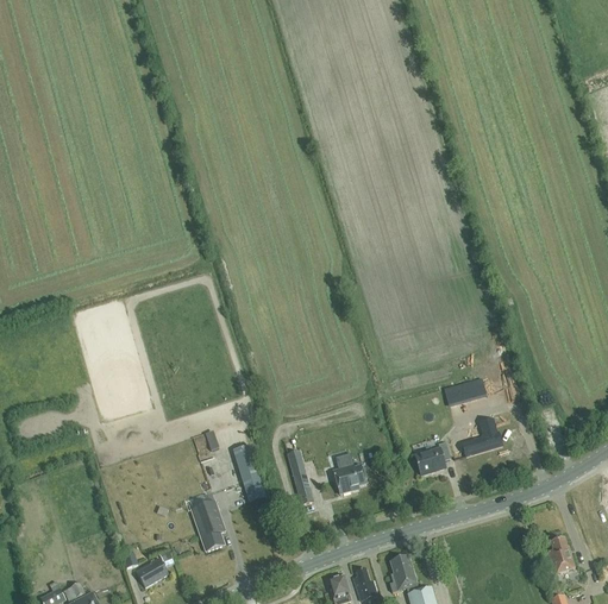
[(475,382),(446,390),(450,403),(488,392),(486,382),(475,384),(475,382)]
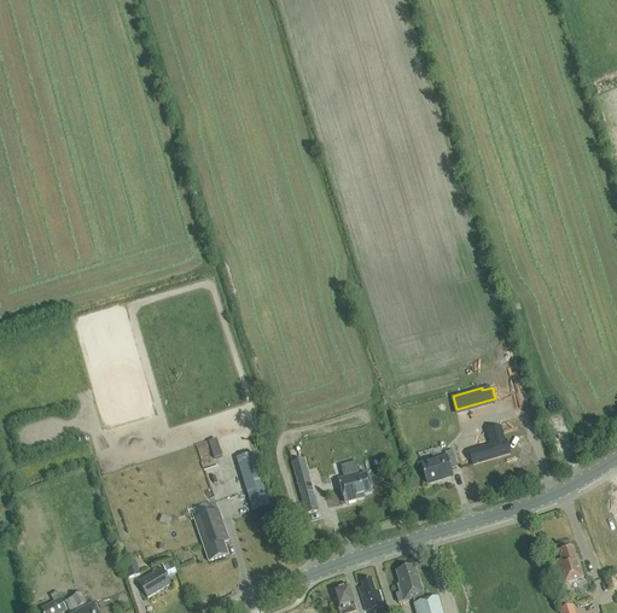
[(461,448),(466,461),(502,450),(494,422),(481,427),(484,441),(461,448)]
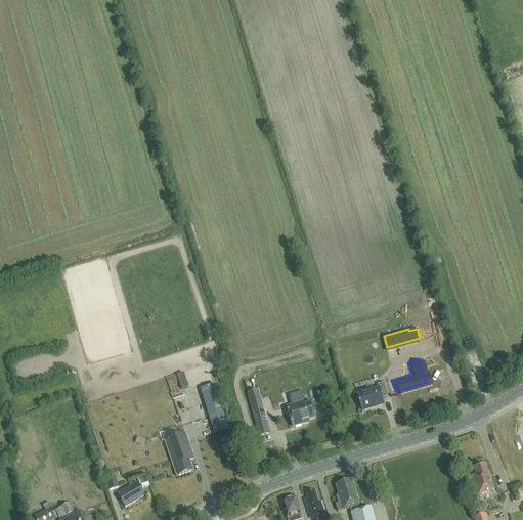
[(387,394),(383,380),(377,381),(378,385),(355,391),(360,408),(383,401),(381,395),(387,394)]
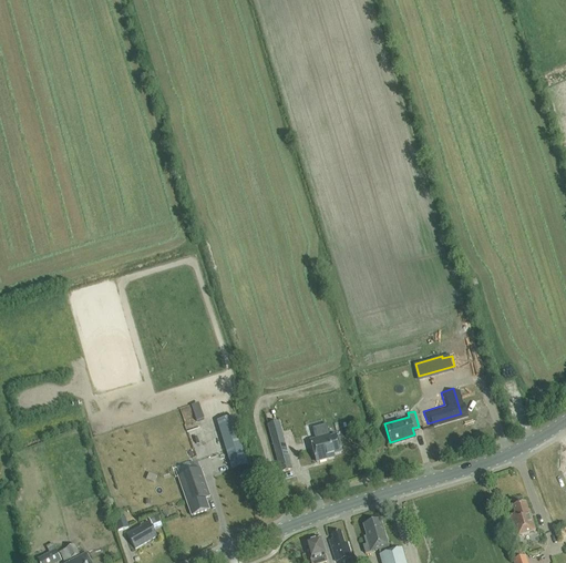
[(216,418),(228,457),(232,468),(247,462),(232,412),(216,418)]
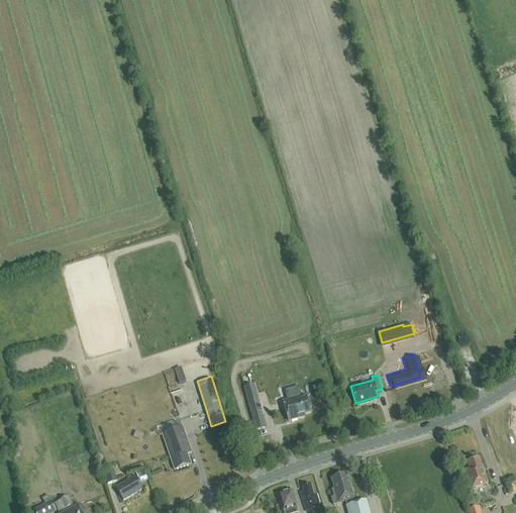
[(288,418),(299,415),(298,413),(311,410),(306,395),(300,396),(299,394),(283,399),(288,418)]
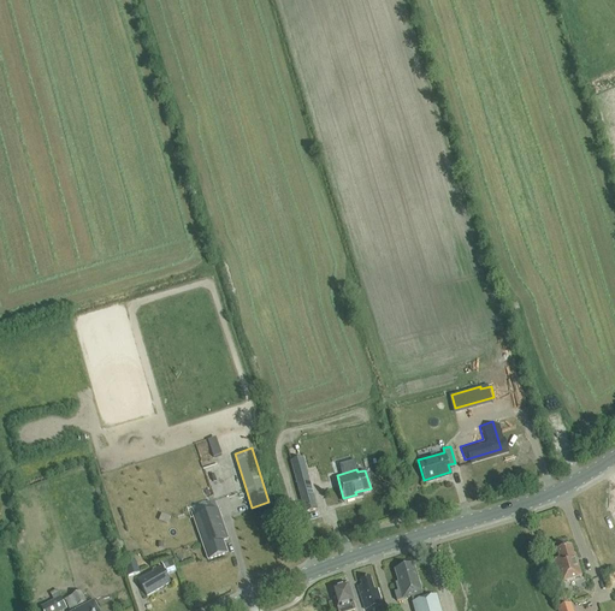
[(305,510),(315,506),(312,490),(300,493),(305,510)]
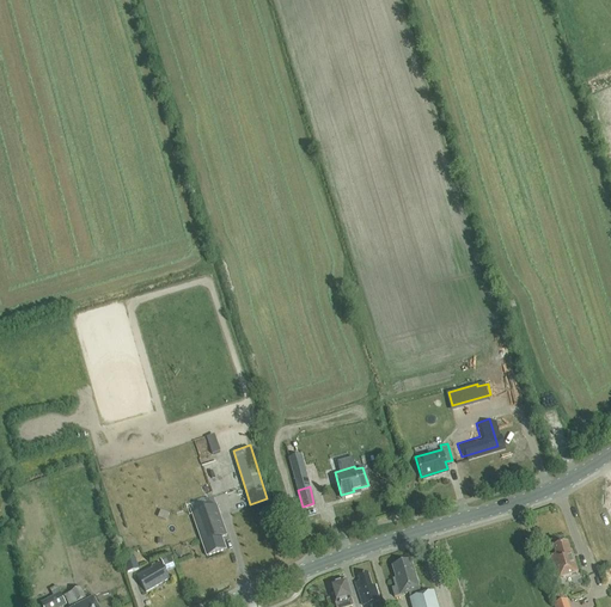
[(224,532),(225,532),(214,501),(190,510),(201,540),(203,539),(208,552),(227,545),(224,532)]
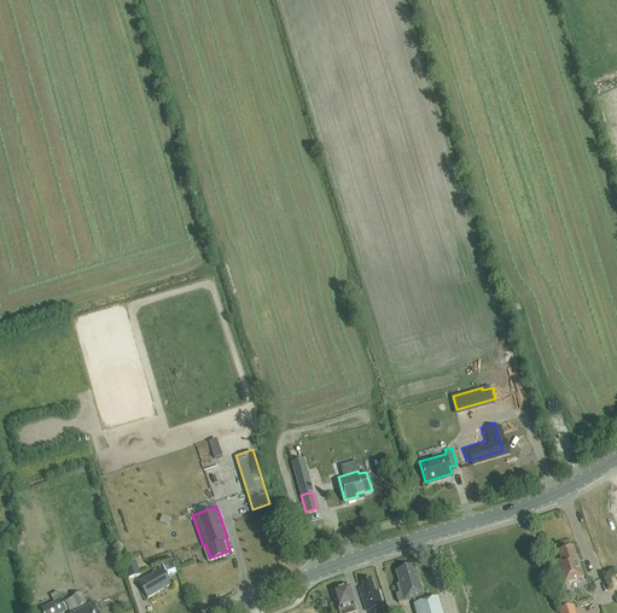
[(556,560),(562,582),(582,576),(576,554),(575,554),(571,544),(558,548),(560,558),(556,560)]
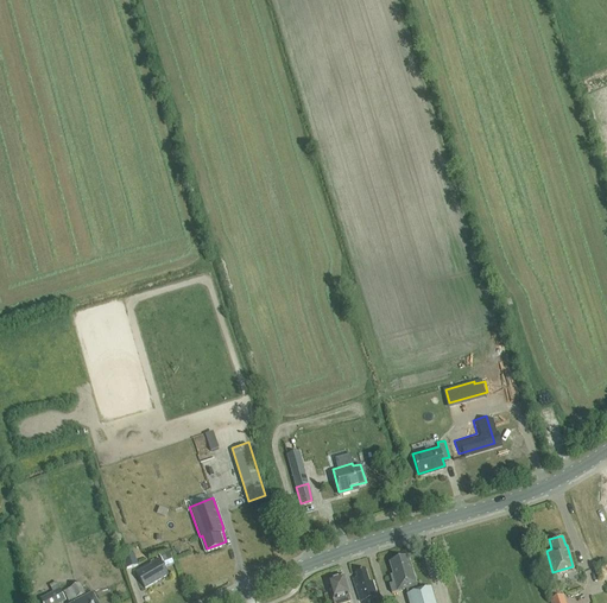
[(138,562),(134,550),(121,553),(125,565),(138,562)]
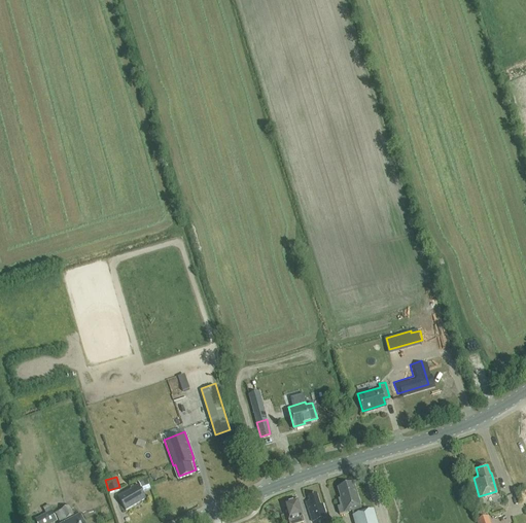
[(474,494),(469,478),(462,480),(464,488),(466,487),(469,495),(474,494)]
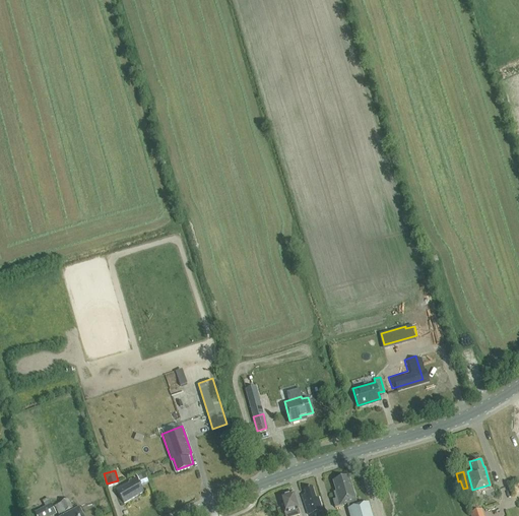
[(334,506),(339,504),(345,501),(349,515),(371,515),(370,510),(367,500),(357,503),(355,499),(355,498),(348,474),(332,478),(335,489),(333,491),(335,497),(332,498),(334,506)]
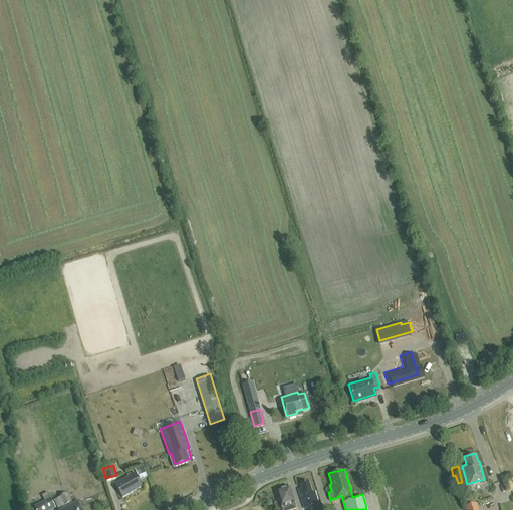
[(113,481),(121,495),(142,484),(134,470),(113,481)]
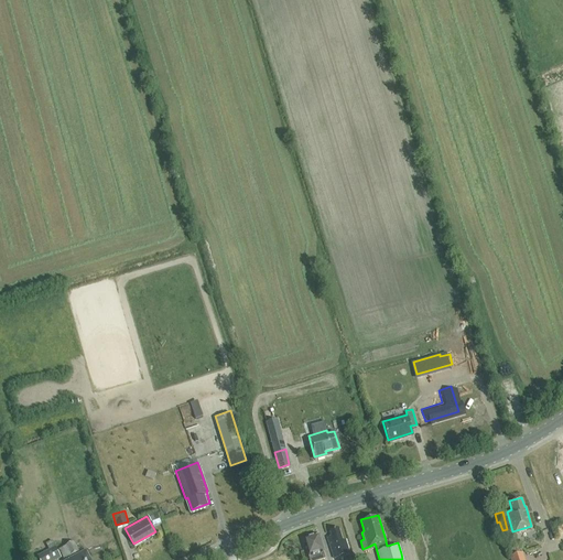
[(338,526),(328,528),(331,532),(326,535),(333,556),(348,551),(345,537),(342,538),(338,526)]
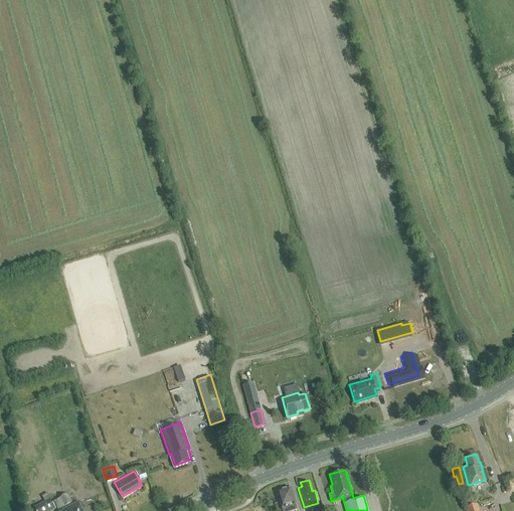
[(277,491),(282,507),(282,510),(283,510),(296,507),(295,503),(290,487),(277,491)]
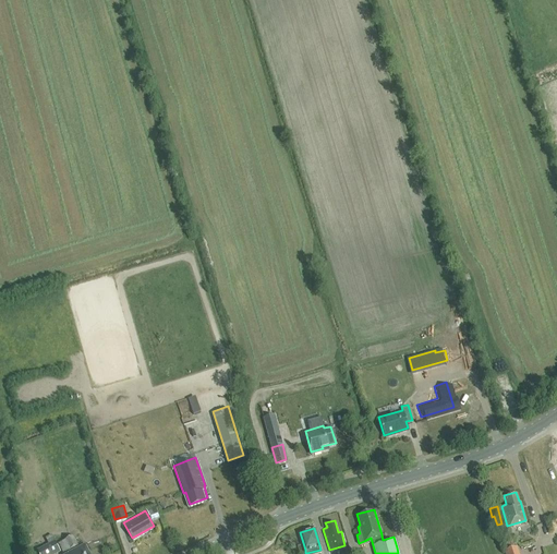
[(89,553),(84,542),(77,530),(57,540),(63,553),(89,553)]
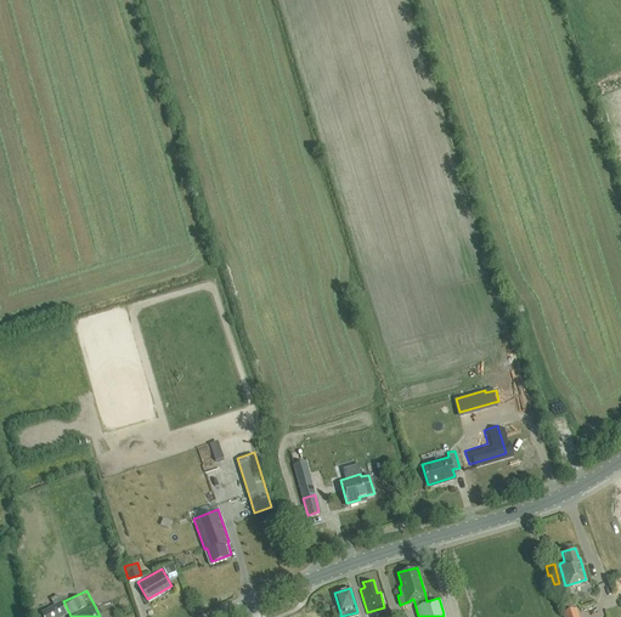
[(40,609),(44,616),(55,616),(67,611),(56,592),(49,595),(52,603),(40,609)]
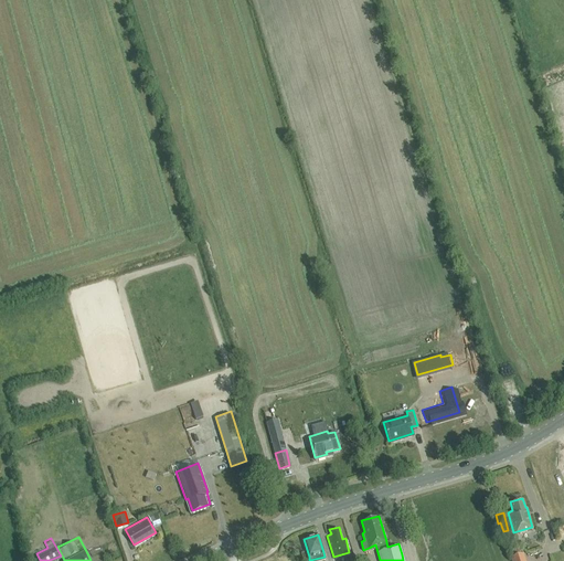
[(521,551),(518,540),(509,542),(513,553),(510,554),(511,560),(525,560),(523,551),(521,551)]
